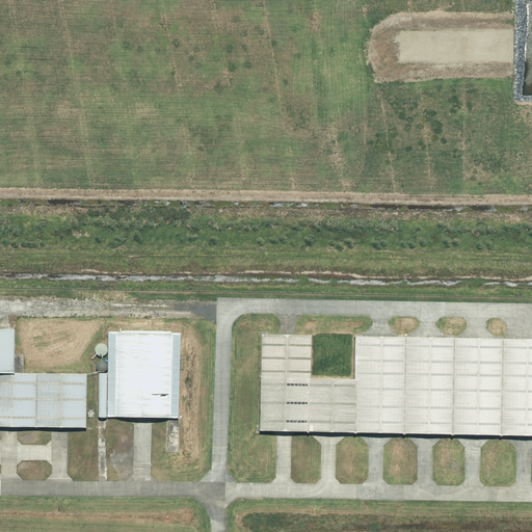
[(0,373),(11,374),(11,351),(11,330),(0,329),(0,373)]
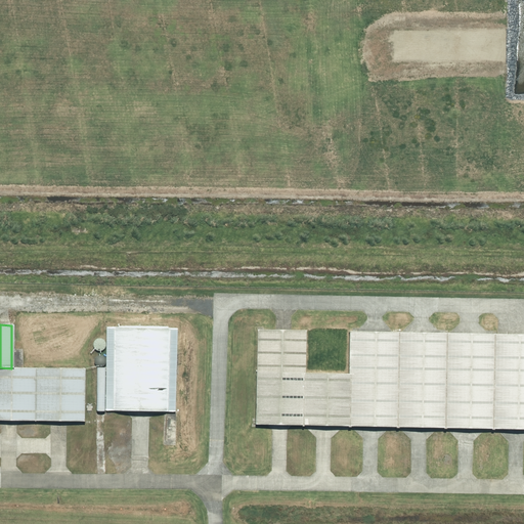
[(176,411),(177,329),(106,326),(105,366),(96,366),(95,409),(141,410),(148,410),(164,410),(176,411)]
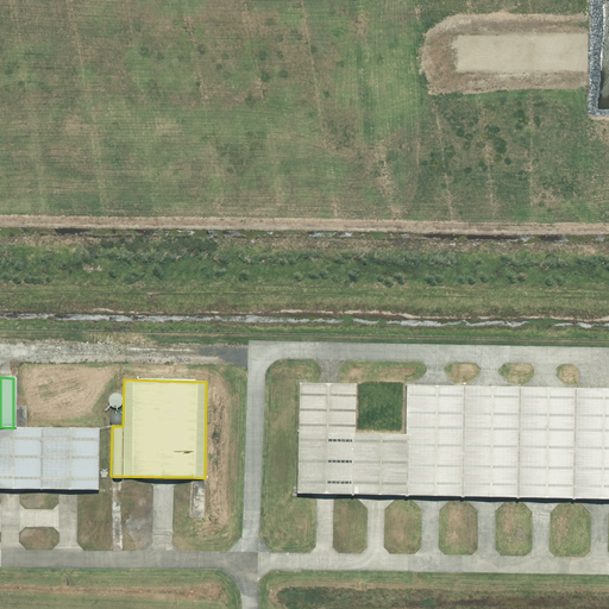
[(405,435),(353,434),(355,384),(339,384),(330,384),(320,384),(297,383),(295,494),(316,495),(325,495),(340,495),(355,495),(377,496),(399,496),(408,496),(432,497),(453,497),(465,497),(487,497),(509,498),(519,498),(541,498),(564,500),(578,500),(600,500),(608,500),(608,389),(604,389),(579,389),(573,389),(545,389),(521,388),(510,388),(491,388),(466,387),(454,387),(437,387),(409,385),(405,385),(405,435)]
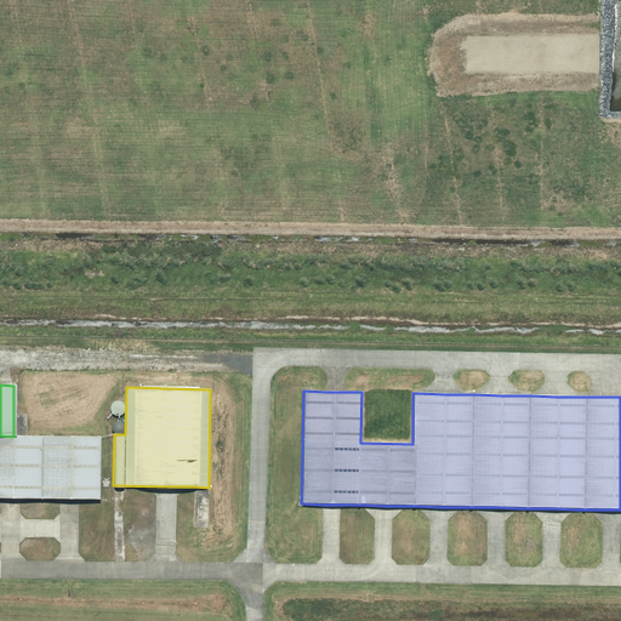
[(121,415),(124,412),(125,410),(125,408),(125,405),(124,403),(123,402),(120,400),(118,400),(115,400),(113,402),(110,404),(110,406),(109,409),(110,411),(112,414),(114,415),(117,415),(119,415),(121,415)]
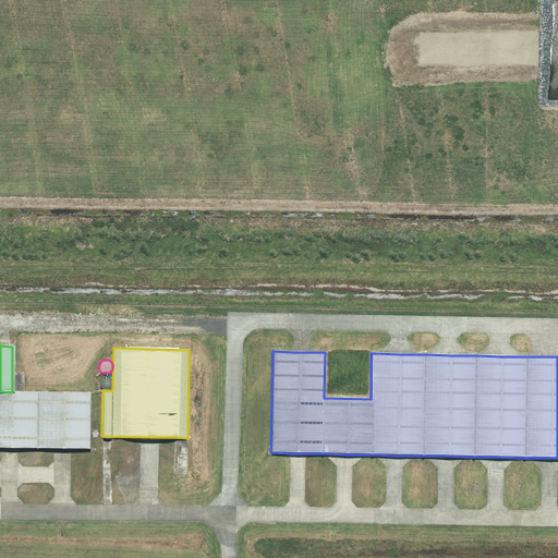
[(105,390),(107,390),(109,389),(110,388),(111,387),(112,385),(112,383),(111,380),(110,379),(109,378),(107,377),(105,378),(102,378),(101,380),(100,381),(100,384),(100,386),(101,388),(102,389),(105,390)]
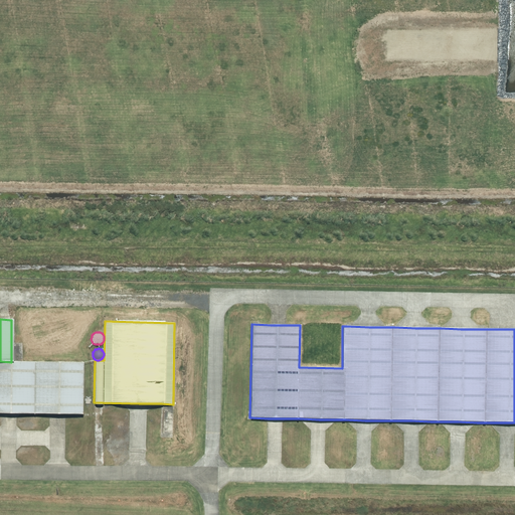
[(21,413),(33,413),(34,362),(24,362),(11,362),(0,361),(0,412),(2,413),(9,413),(21,413)]
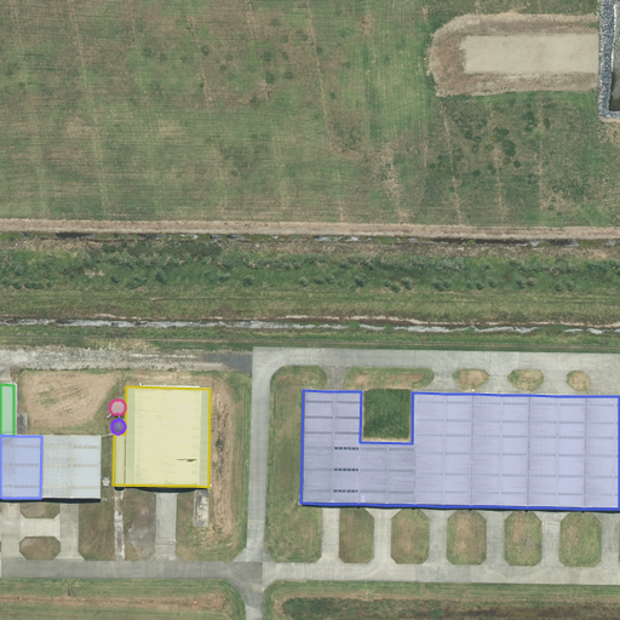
[(99,436),(41,436),(40,498),(57,498),(69,498),(79,499),(99,499),(99,436)]
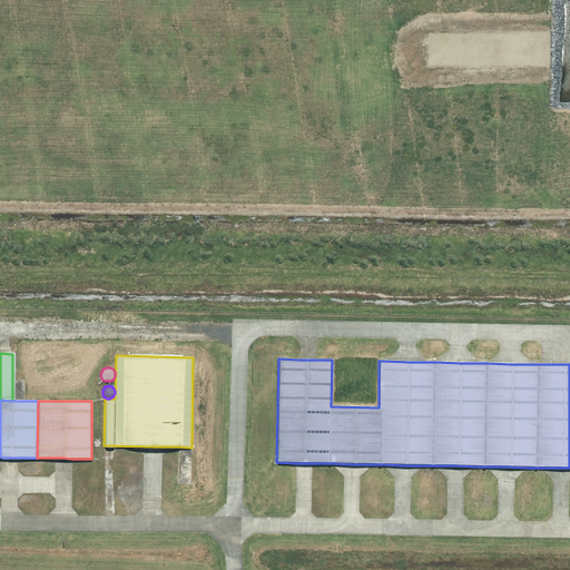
All buildings are outlined.
